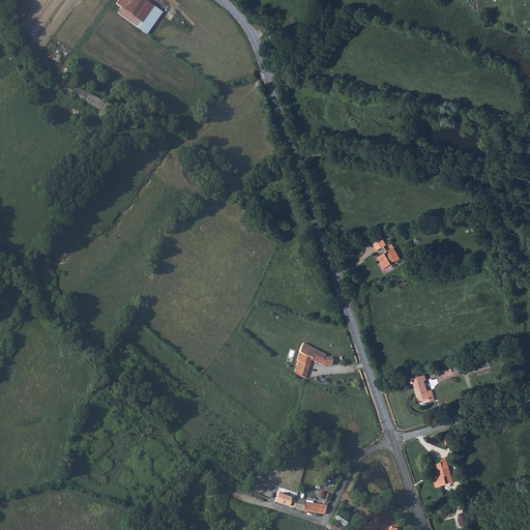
[(146,34),(162,11),(145,0),(118,0),(116,4),(121,7),(117,12),(146,34)]
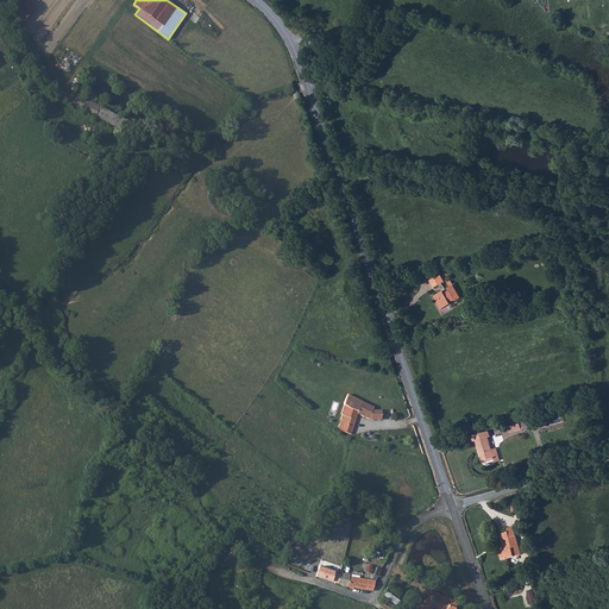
[(35,58),(29,63),(45,87),(51,83),(35,58)]
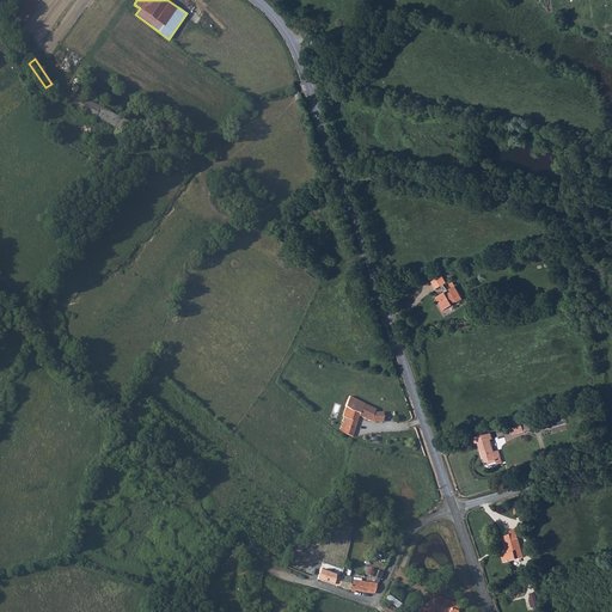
[(77,90),(74,89),(73,92),(68,91),(63,101),(122,130),(128,121),(75,93),(77,90)]
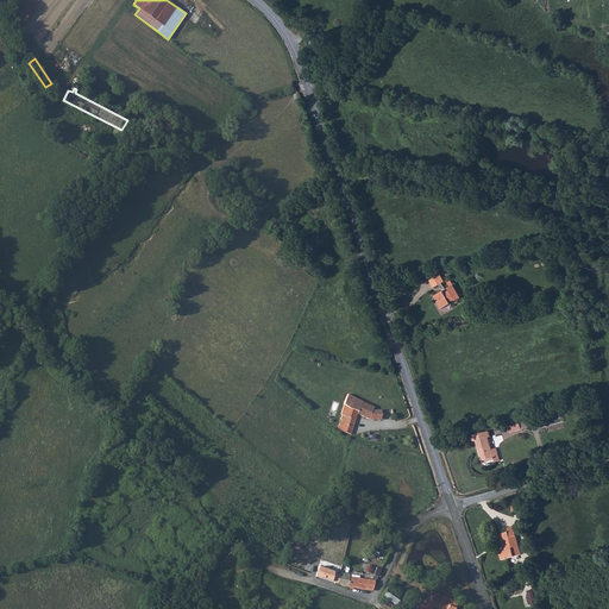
[(443,283),(445,282),(440,275),(429,281),(434,288),(439,284),(443,283)]
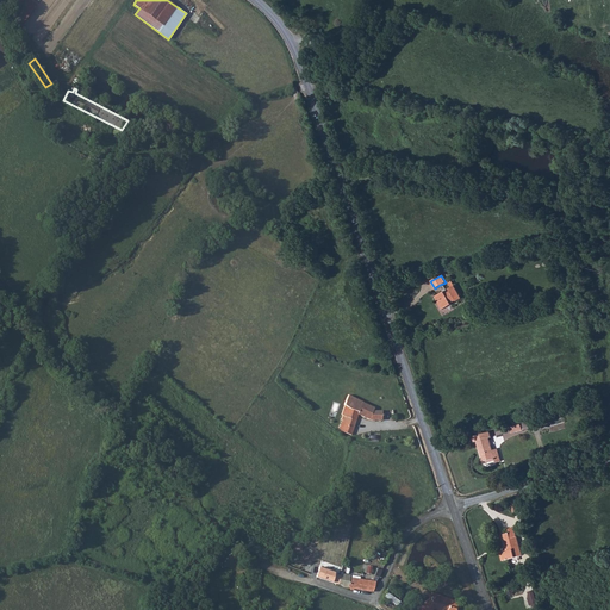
[(449,282),(449,281),(448,281),(450,287),(449,288),(450,291),(448,292),(446,294),(444,292),(443,292),(435,297),(443,310),(452,305),(450,303),(455,300),(456,302),(462,299),(452,281),(449,282)]
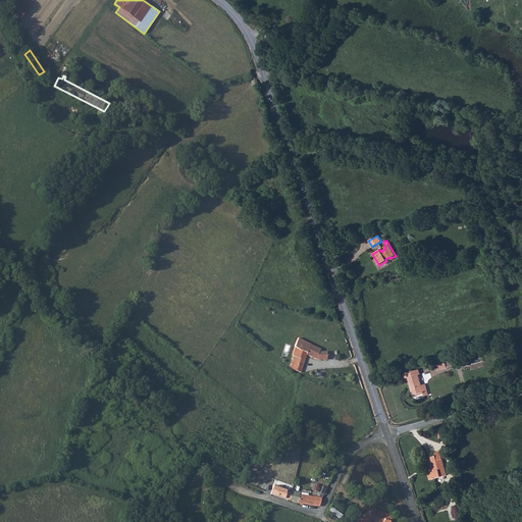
[(311,345),(311,344),(298,337),(297,342),(295,347),(292,355),(294,356),(292,359),(293,360),(295,361),(292,369),(301,372),(306,355),(316,359),(318,359),(326,359),(326,351),(319,352),(320,349),(311,345)]
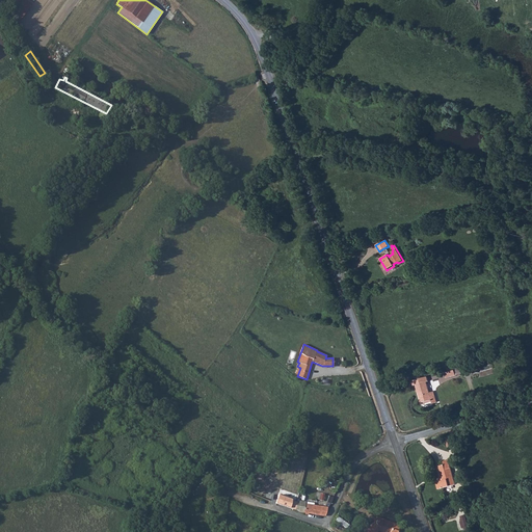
[(456,368),(455,366),(444,369),(446,378),(456,375),(454,368),(456,368)]
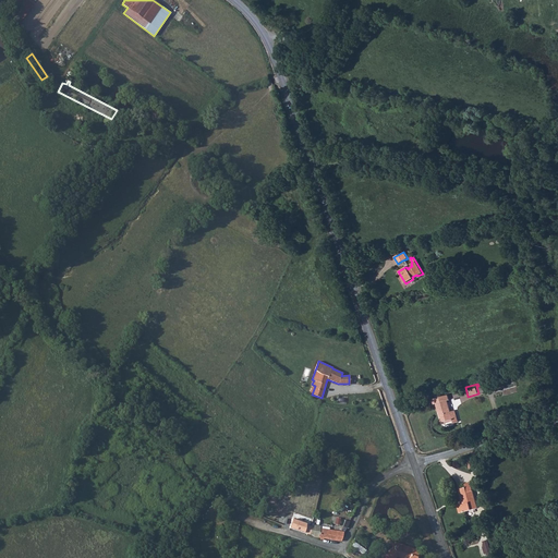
[(476,386),(478,393),(485,391),(483,384),(478,386),(476,386)]
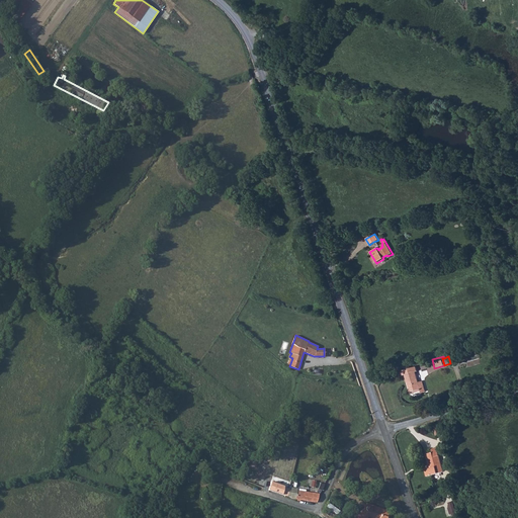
[(416,371),(417,371),(416,366),(402,371),(403,375),(405,374),(407,382),(409,382),(412,392),(420,390),(421,391),(421,393),(426,392),(423,381),(419,382),(416,371)]
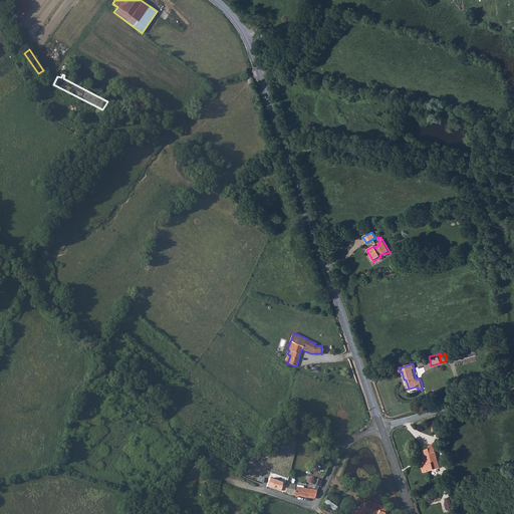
[(404,379),(407,391),(418,388),(417,387),(409,389),(406,379),(404,379)]
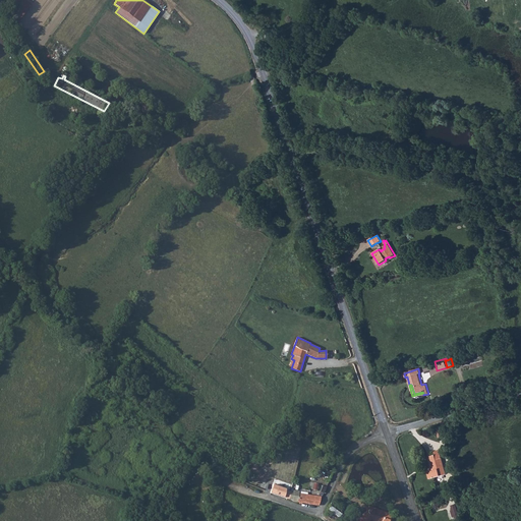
[(429,479),(446,474),(440,451),(435,452),(435,455),(430,456),(433,470),(427,472),(429,479)]
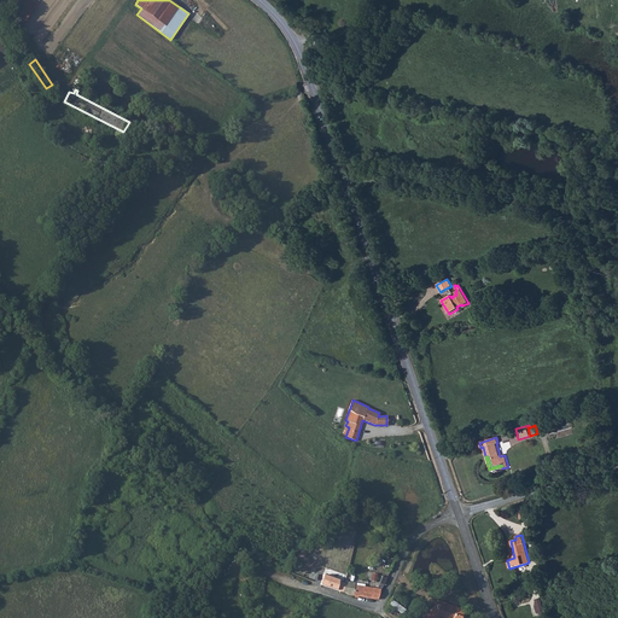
[(369,572),(367,581),(378,582),(379,573),(369,572)]
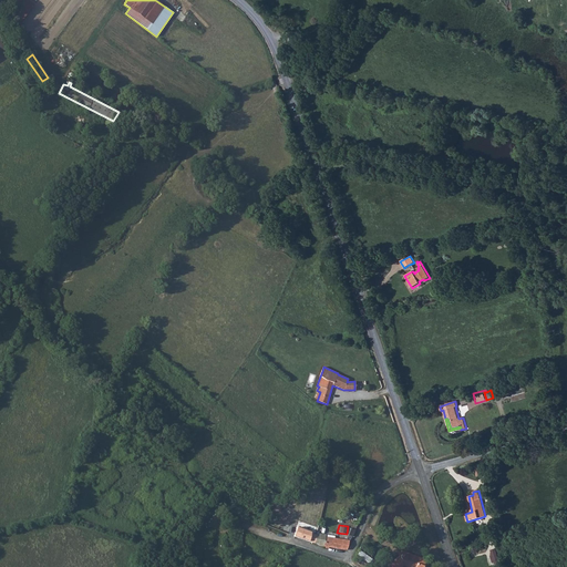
[(310,532),(301,528),(299,538),(315,543),(316,535),(310,533),(310,532)]
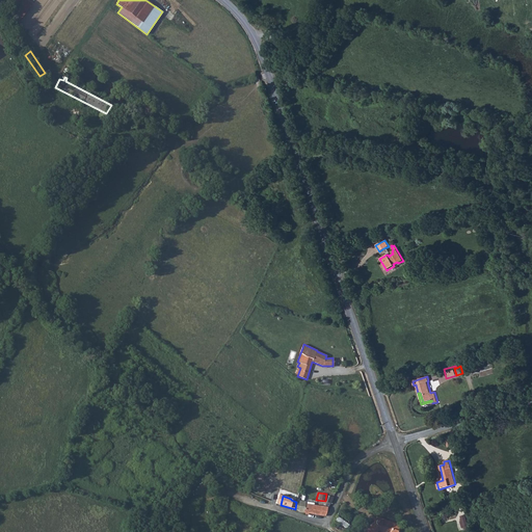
[(304,504),(303,512),(316,514),(325,516),(327,507),(322,506),(304,504)]
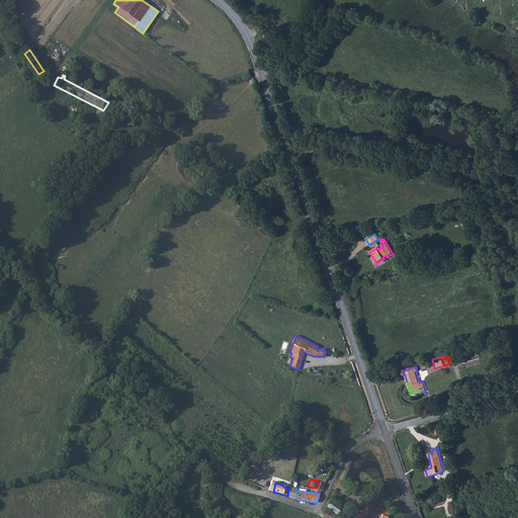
[(452,516),(457,514),(453,501),(449,503),(450,507),(447,508),(449,514),(452,513),(452,516)]
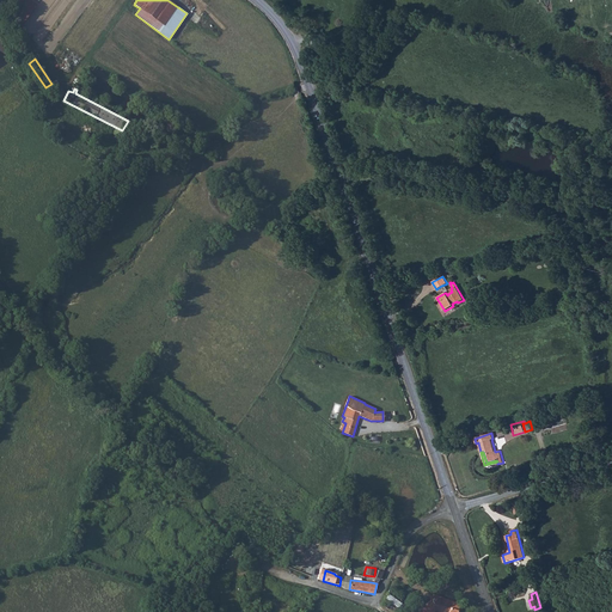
[(386,600),(398,610),(403,604),(391,594),(386,600)]
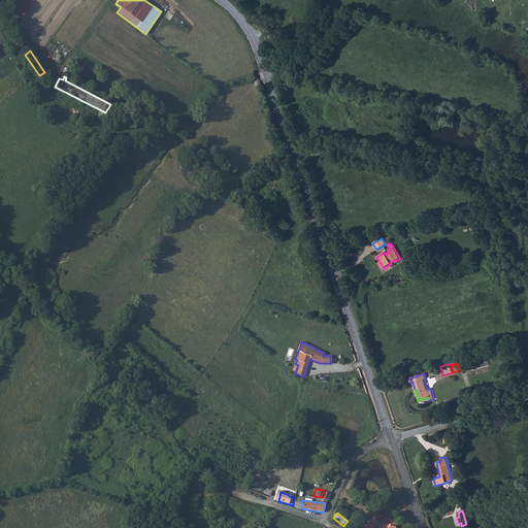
[(393,527),(396,522),(380,515),(378,518),(377,517),(376,516),(375,516),(374,516),(373,516),(371,518),(357,527),(371,527),(376,525),(384,527),(393,527)]
